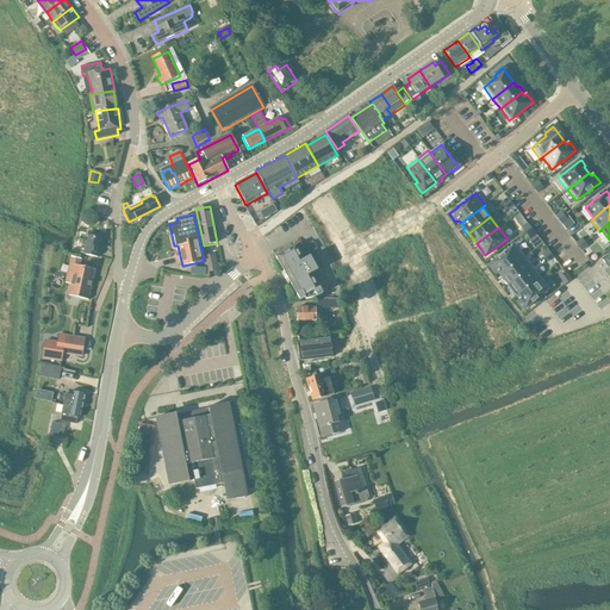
[(530,228),(524,232),(530,240),(536,236),(530,228)]
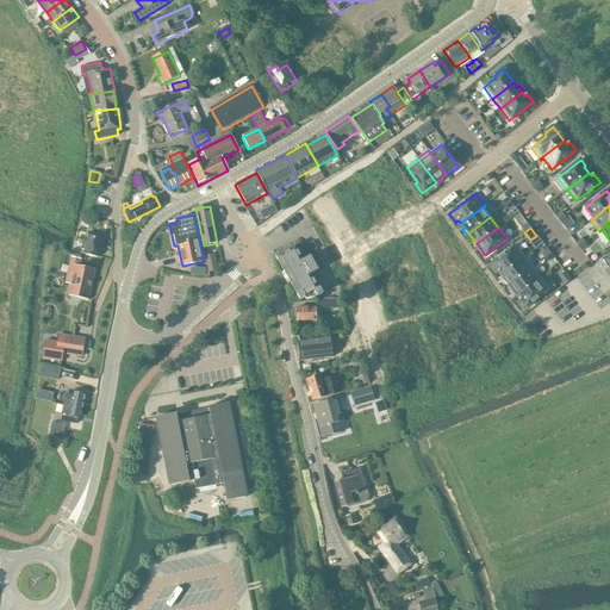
[(82,243),(80,254),(97,257),(100,240),(101,235),(88,232),(86,243),(82,243)]
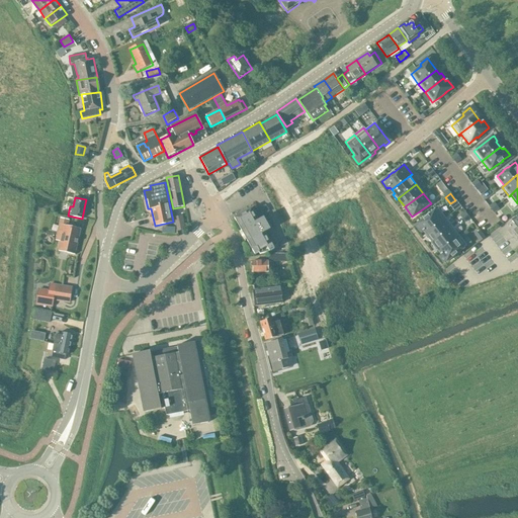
[(265,233),(270,230),(263,218),(258,221),(251,208),(234,219),(255,255),(259,253),(260,255),(270,252),(274,249),(265,233)]
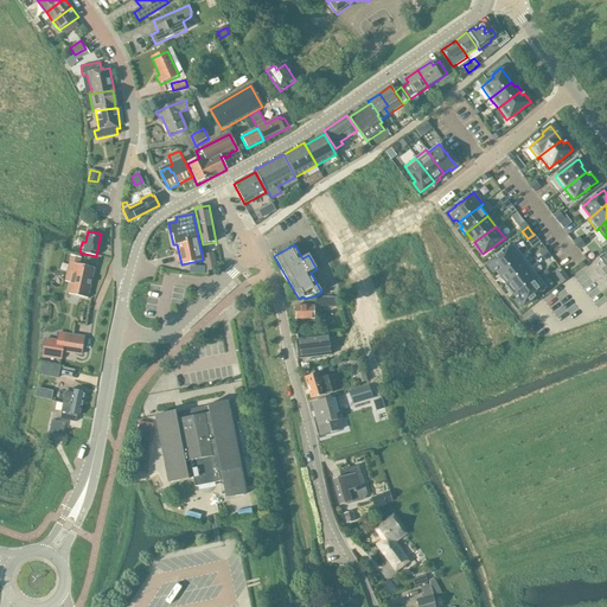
[(496,257),(486,264),(493,273),(494,272),(496,270),(498,274),(522,256),(513,244),(500,254),(494,257),(496,257)]
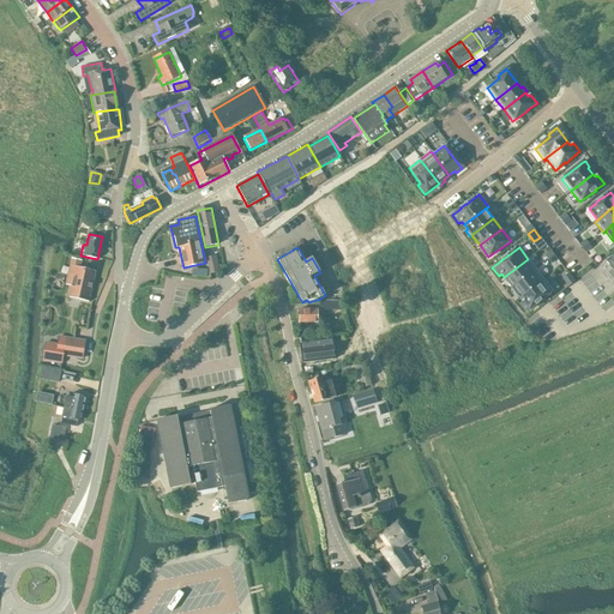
[(216,258),(208,259),(210,274),(218,272),(216,258)]
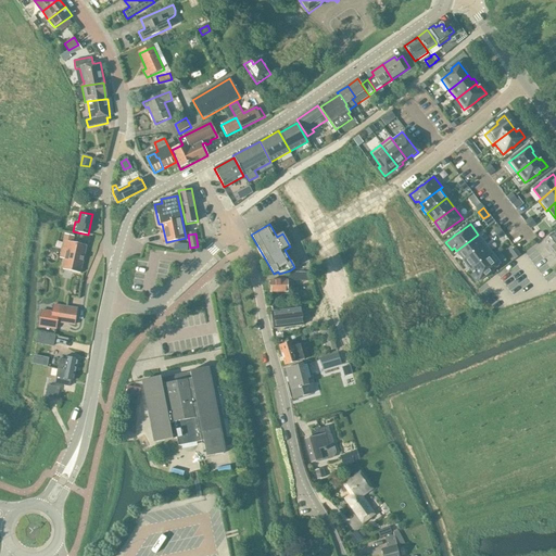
[(68,242),(62,269),(79,274),(86,245),(72,242),(73,237),(65,235),(63,241),(68,242)]
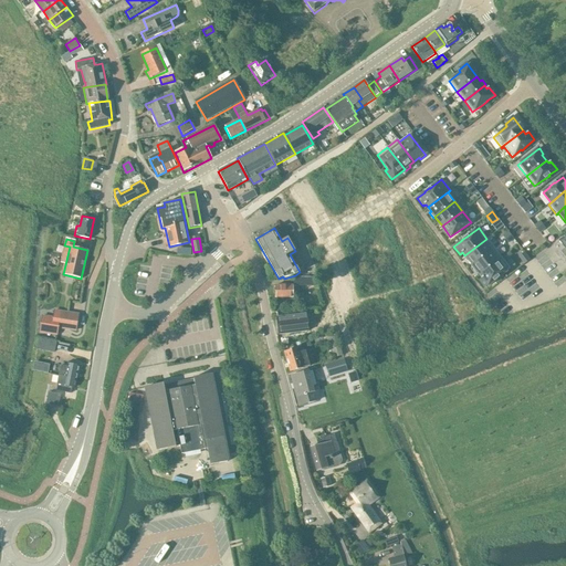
[(486,239),(464,255),(472,265),(494,248),(486,239)]
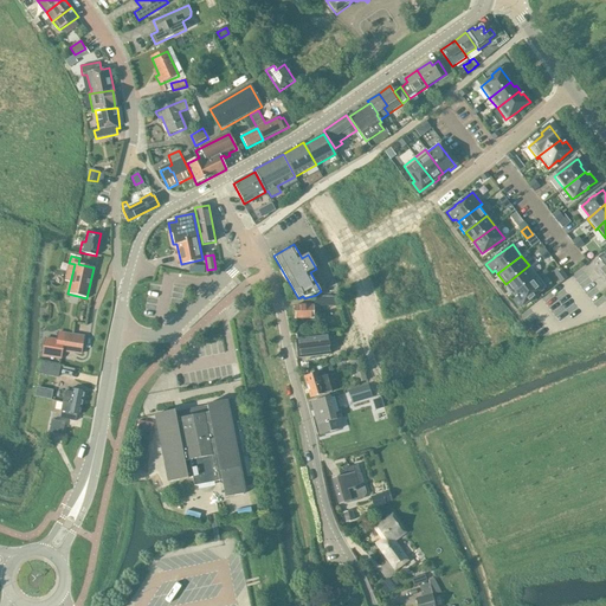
[(505,284),(504,285),(508,290),(509,289),(514,294),(537,276),(529,265),(505,284)]
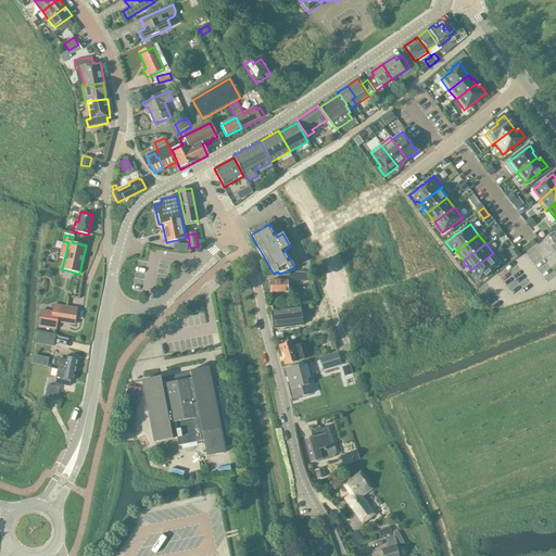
[(515,248),(509,252),(515,260),(520,255),(515,248)]
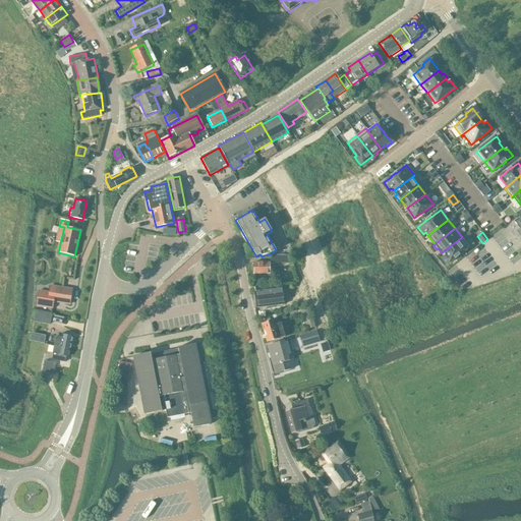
[(462,237),(442,252),(443,255),(442,256),(443,256),(442,257),(447,265),(454,258),(454,259),(459,255),(469,247),(462,237)]
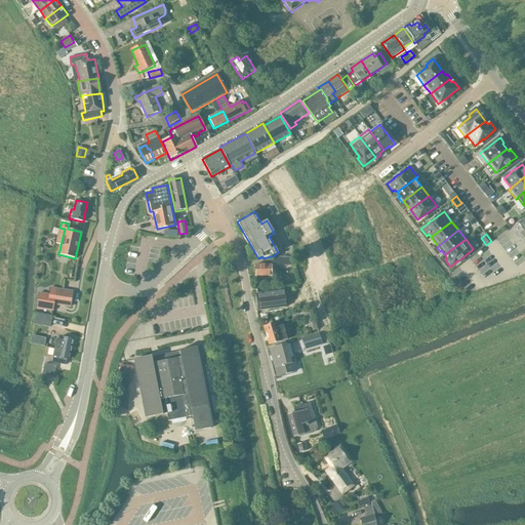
[(278,248),(282,255),(288,251),(284,244),(278,248)]
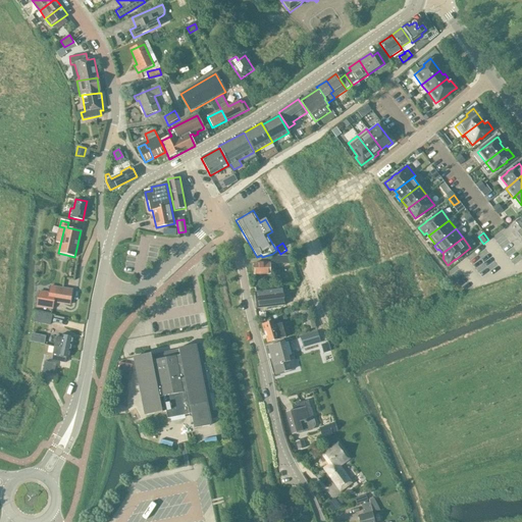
[(289,264),(289,256),(271,256),(271,264),(254,264),(254,275),(269,275),(269,272),(275,272),(275,264),(289,264)]
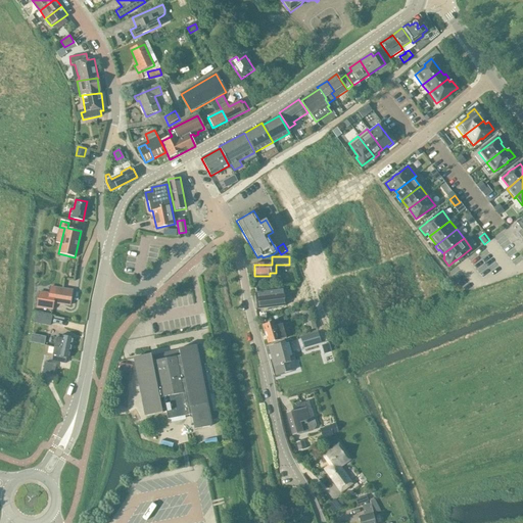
[(305,284),(296,287),(298,292),(293,294),(297,305),(306,302),(320,338),(326,336),(305,284)]
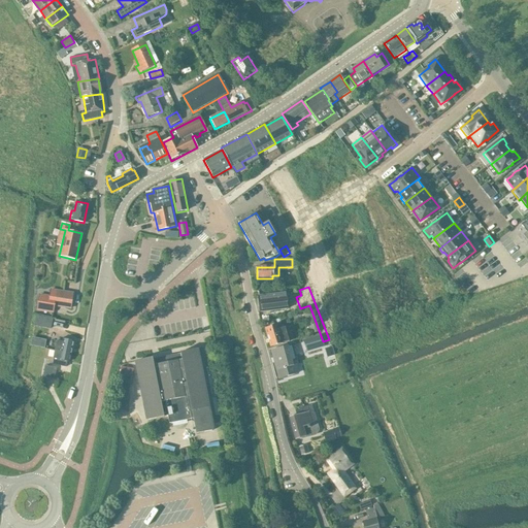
[(39,296),(37,309),(53,312),(54,305),(71,308),(73,294),(72,294),(57,291),(51,290),(50,297),(39,296)]
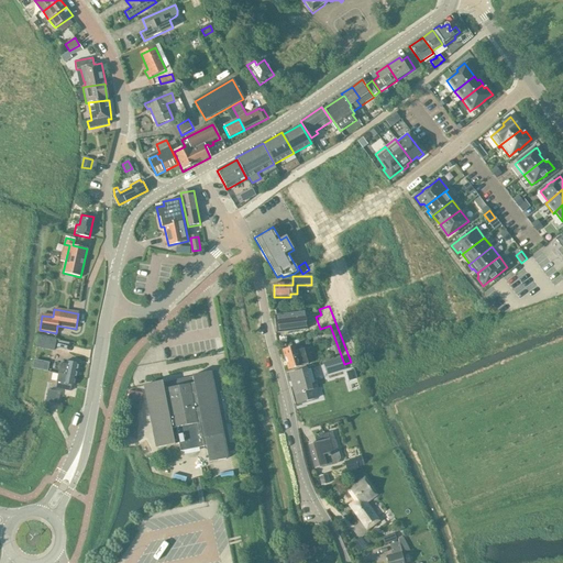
[(307,329),(305,311),(289,313),(289,315),(275,317),(277,333),(307,329)]
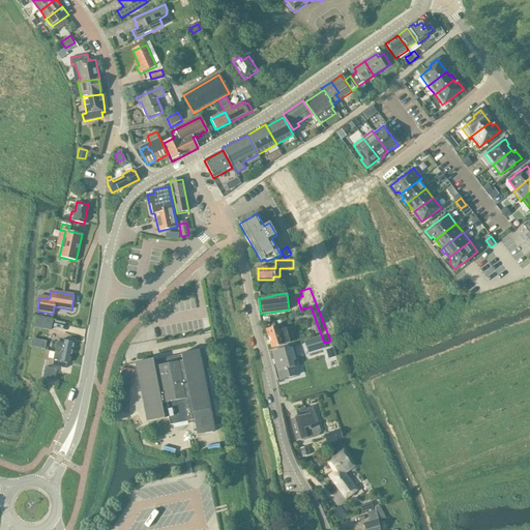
[(36,317),(34,327),(51,330),(53,320),(36,317)]
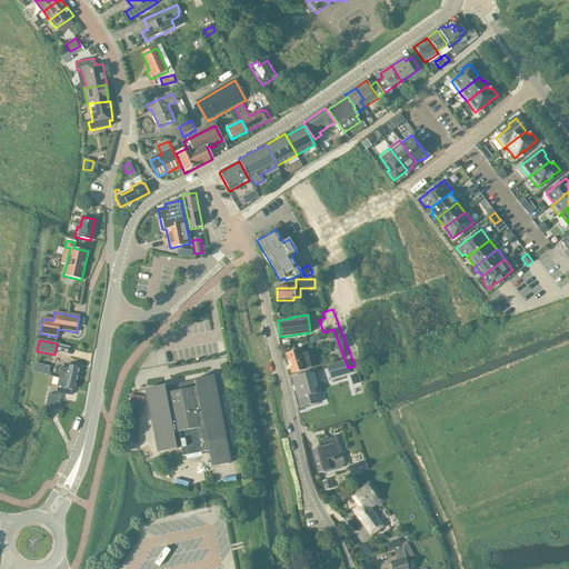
[(330,351),(333,361),(342,359),(339,348),(330,351)]
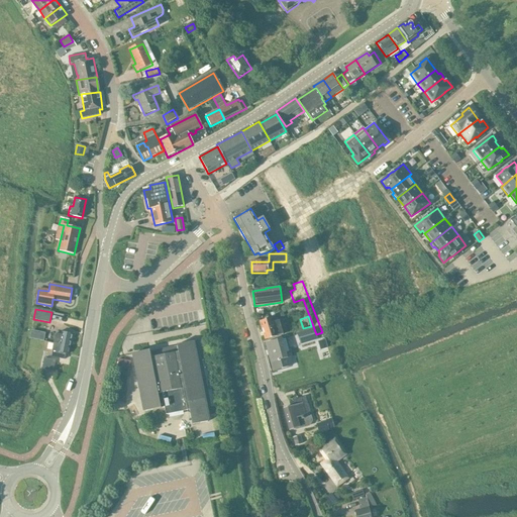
[(283,334),(279,321),(273,322),(272,318),(260,322),(265,340),(277,336),(283,334)]
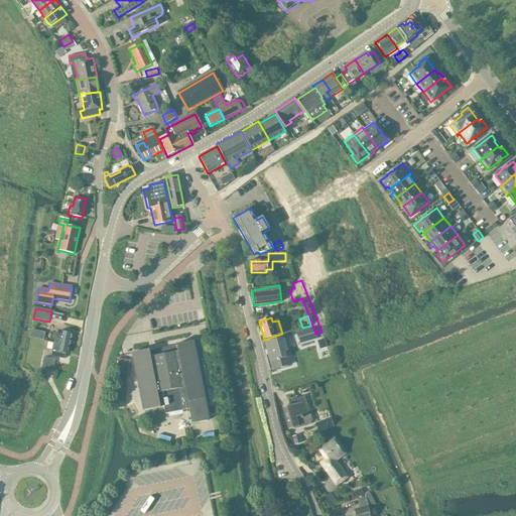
[(294,334),(297,344),(313,339),(310,329),(294,334)]
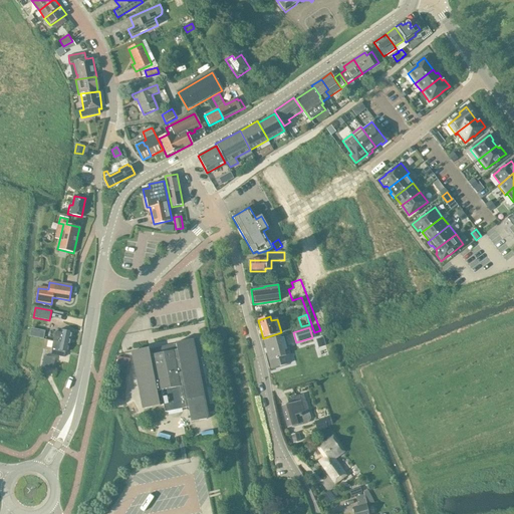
[(72,333),(62,331),(61,334),(55,332),(53,341),(69,344),(72,333)]
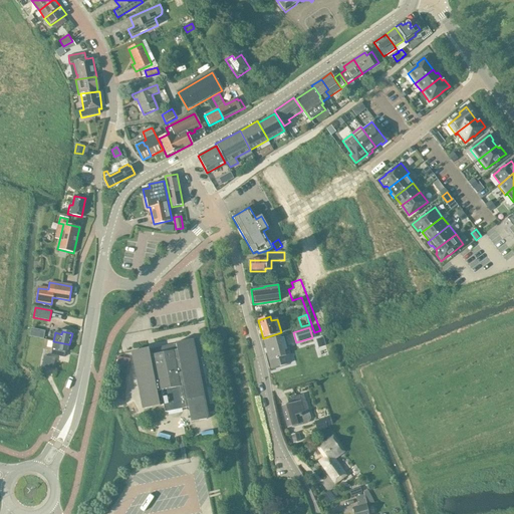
[(281,350),(287,348),(283,336),(264,341),(272,369),(290,364),(288,356),(284,357),(281,350)]
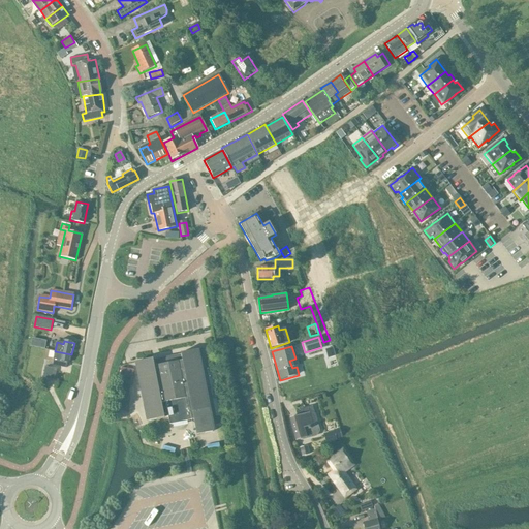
[(212,432),(196,350),(181,353),(181,356),(174,359),(165,362),(158,365),(158,366),(154,366),(153,359),(137,362),(149,422),(168,417),(169,425),(190,421),(193,419),(196,435),(212,432)]
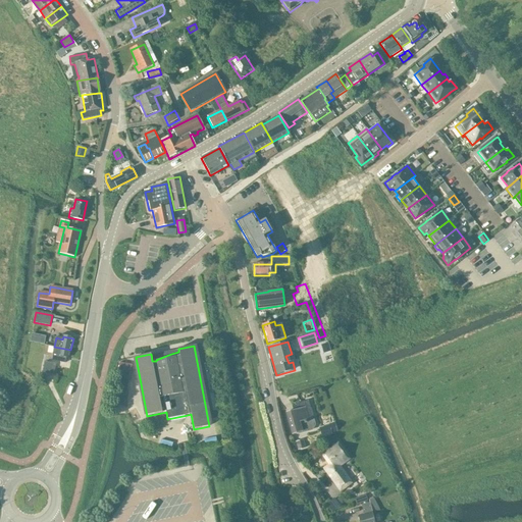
[(70,350),(54,347),(52,360),(65,363),(66,357),(69,358),(70,350)]
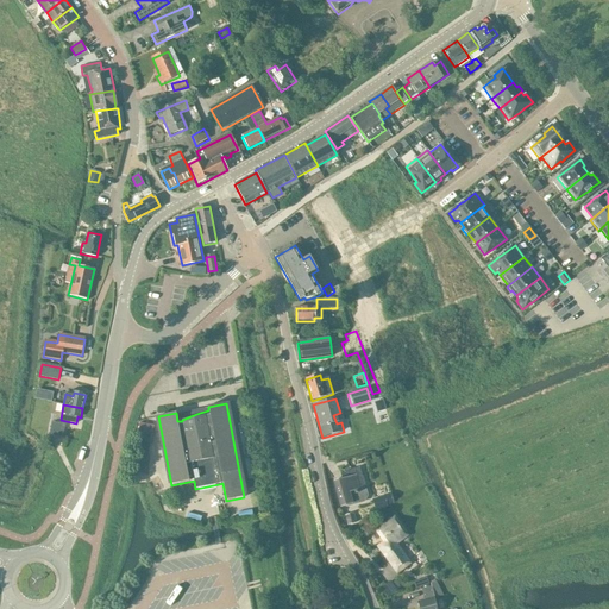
[(66,425),(51,422),(49,435),(63,438),(66,425)]
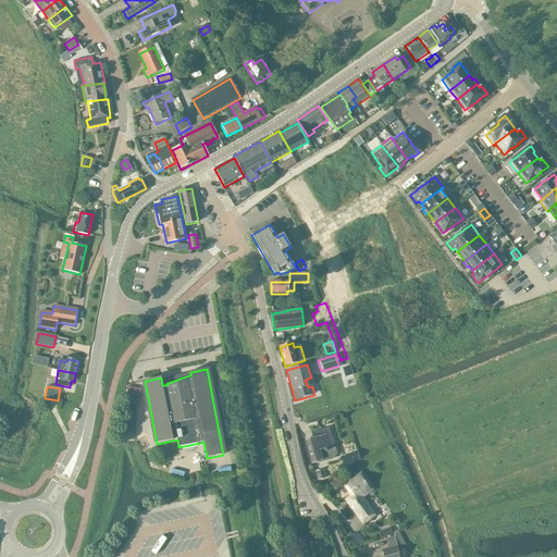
[(336,454),(329,428),(311,433),(313,438),(306,441),(312,463),(322,461),(323,462),(333,459),(336,454)]
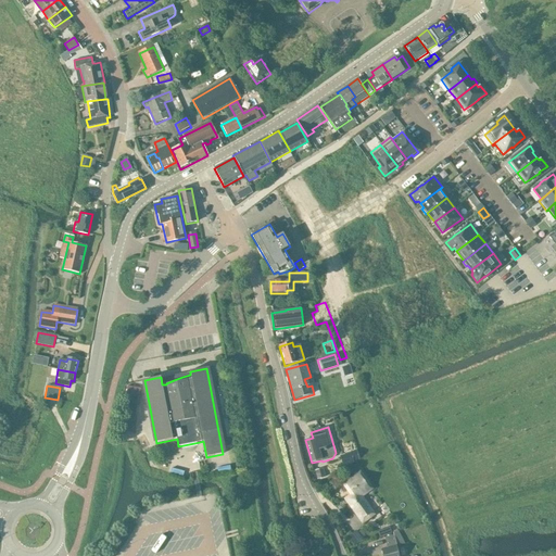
[(323,468),(315,470),(317,480),(325,478),(323,468)]
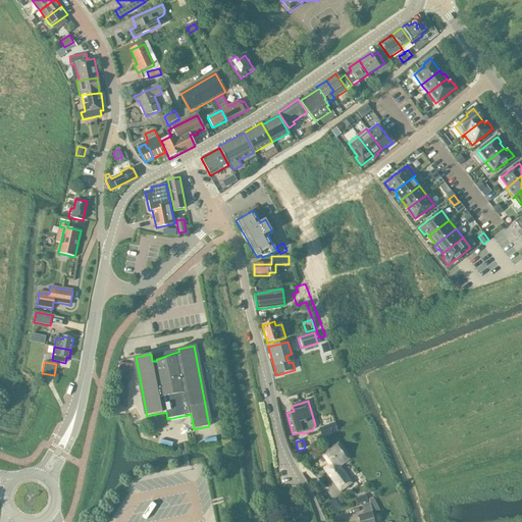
[(352,483),(340,466),(350,459),(337,444),(322,456),(331,468),(326,472),(341,491),(352,483)]
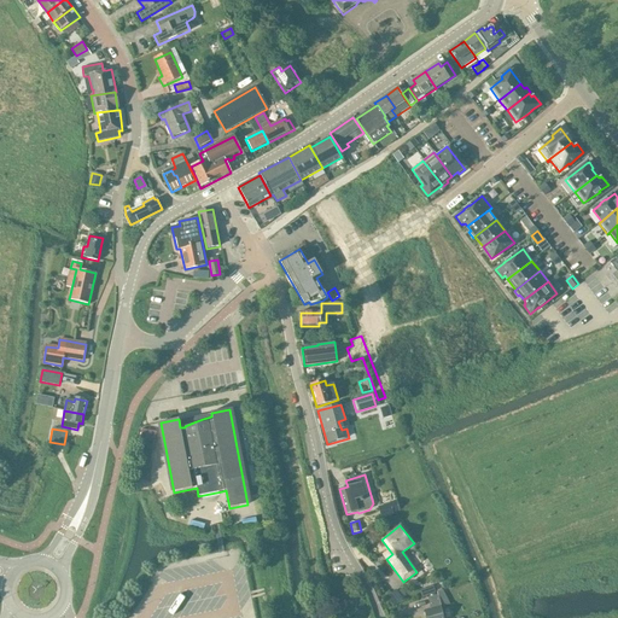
[(432,586),(419,590),(421,598),(435,593),(432,586)]
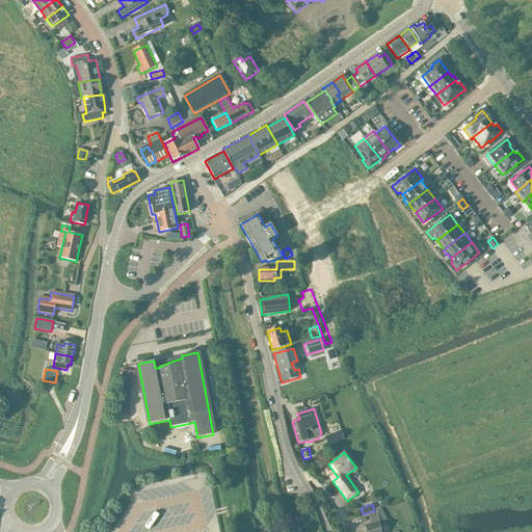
[(388,521),(380,508),(376,509),(376,513),(368,515),(369,520),(371,525),(365,526),(366,531),(381,531),(379,523),(388,521)]
